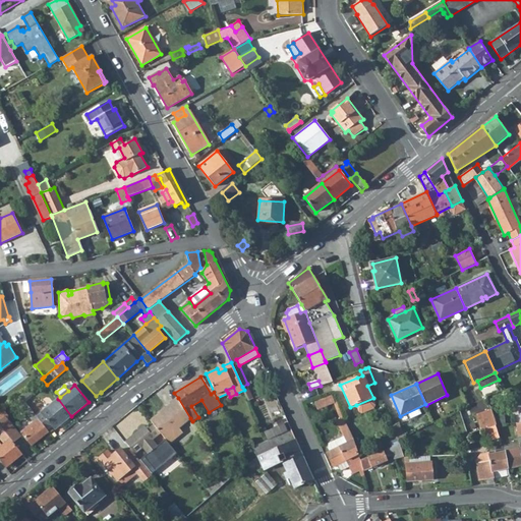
[(20,397),(23,400),(32,394),(29,390),(20,397)]
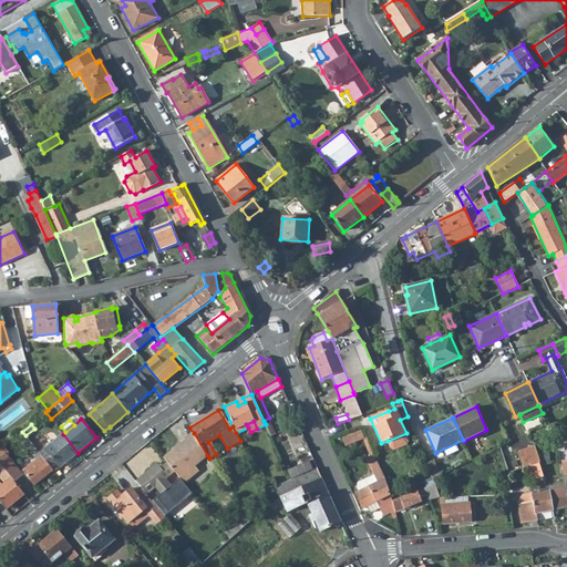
[(364,439),(361,431),(342,437),(346,445),(364,439)]
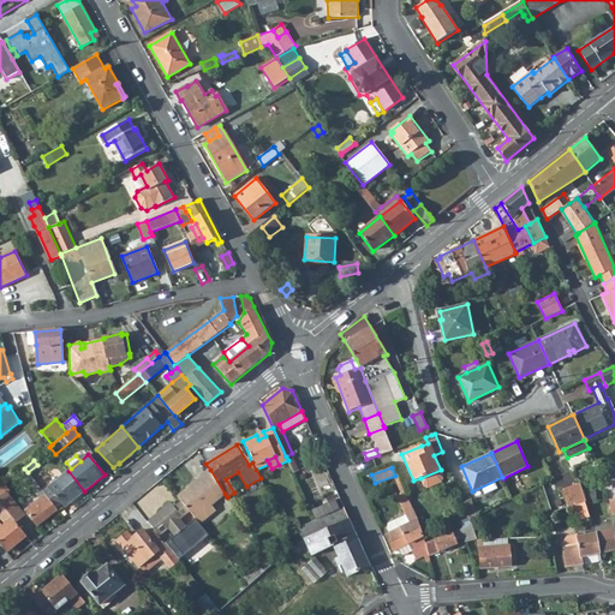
[(177,497),(195,519),(212,506),(225,494),(210,470),(202,476),(202,477),(195,483),(196,484),(189,489),(189,488),(177,497)]
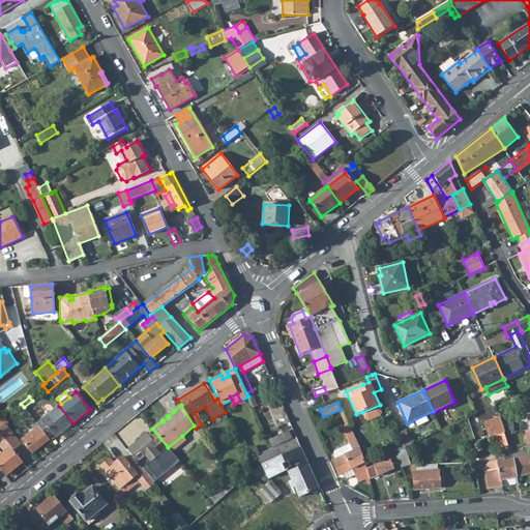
[(365,419),(369,420),(381,415),(382,412),(380,405),(362,412),(365,419)]
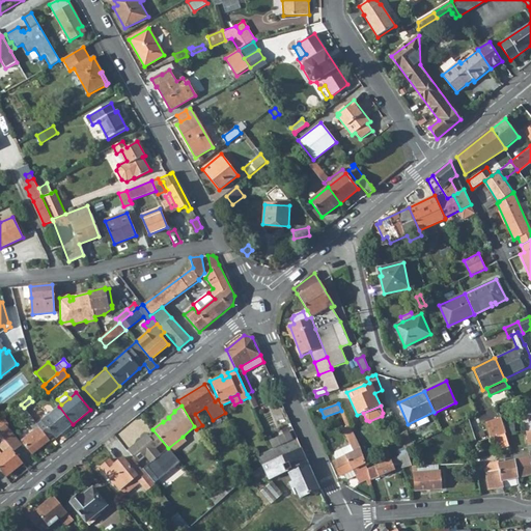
[(73,424),(59,407),(42,420),(52,435),(55,438),(73,424)]
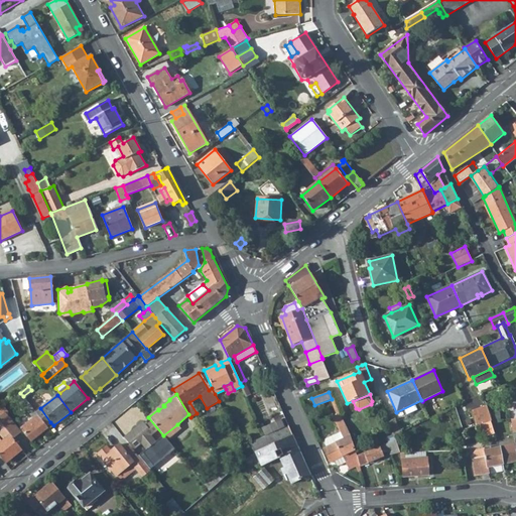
[(0,408),(0,422),(5,428),(9,434),(12,438),(20,432),(6,413),(8,412),(3,406),(1,408),(0,408)]
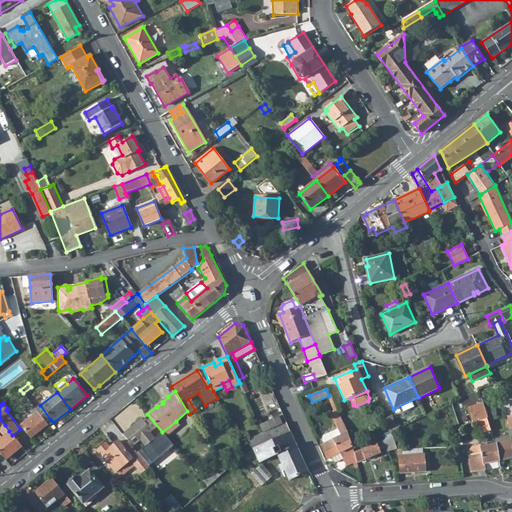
[(486,418),(488,418),(483,403),(468,407),(473,422),(476,421),(486,418)]
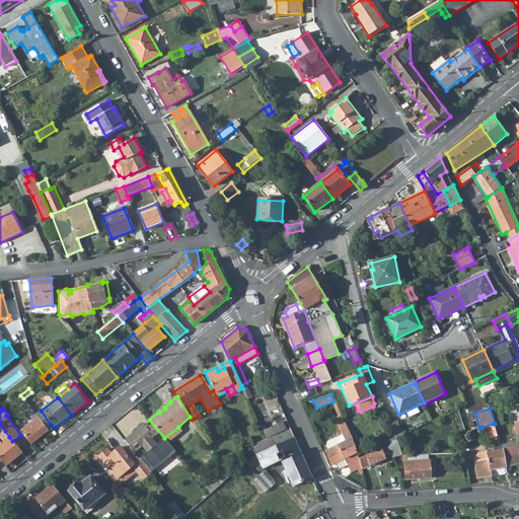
[(31,444),(49,431),(47,428),(35,415),(32,411),(28,415),(33,421),(20,431),(31,444)]
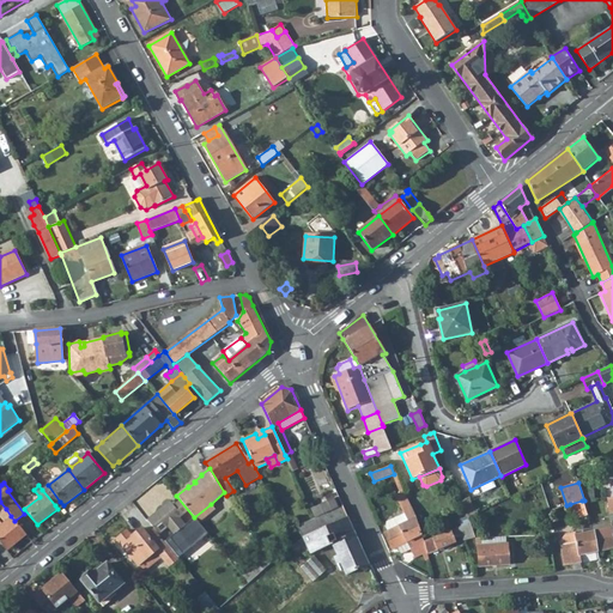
[(42,490),(55,505),(60,502),(48,485),(42,490)]
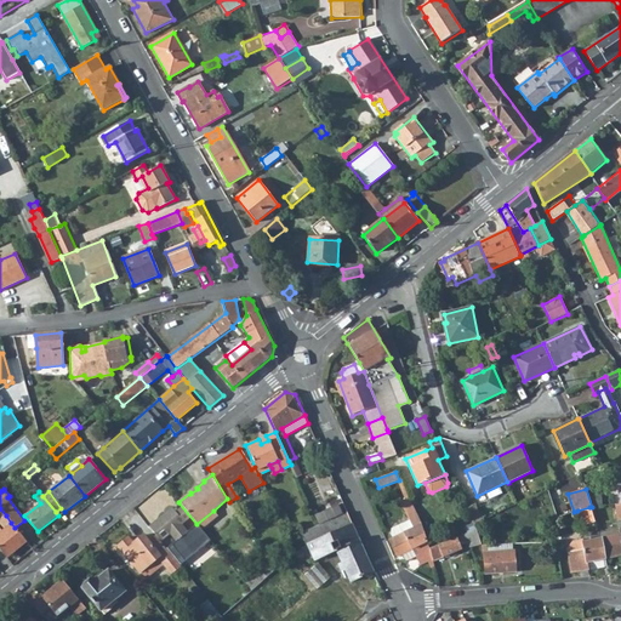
[(389,541),(397,557),(402,554),(404,559),(408,562),(416,557),(421,565),(428,562),(431,568),(434,567),(433,562),(429,548),(421,524),(408,497),(400,501),(409,519),(414,529),(393,539),(389,541)]
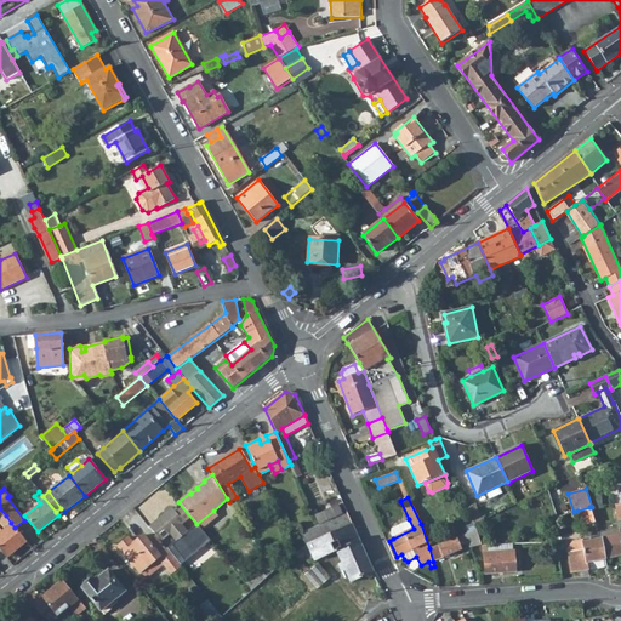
[(474,505),(467,507),(474,524),(482,520),(474,505)]
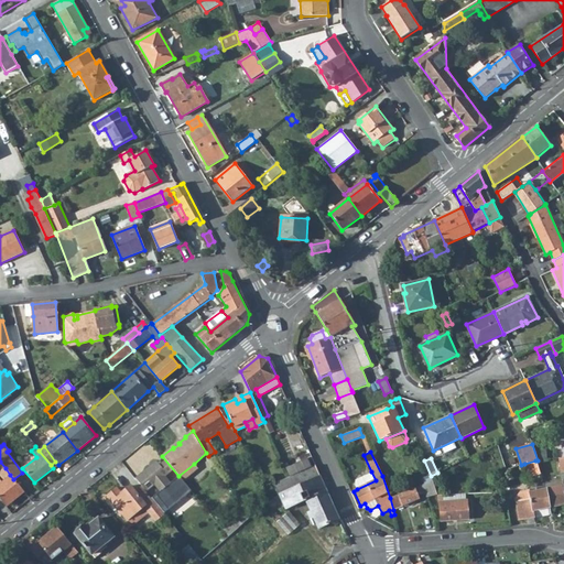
[(540,475),(535,461),(524,464),(529,478),(540,475)]
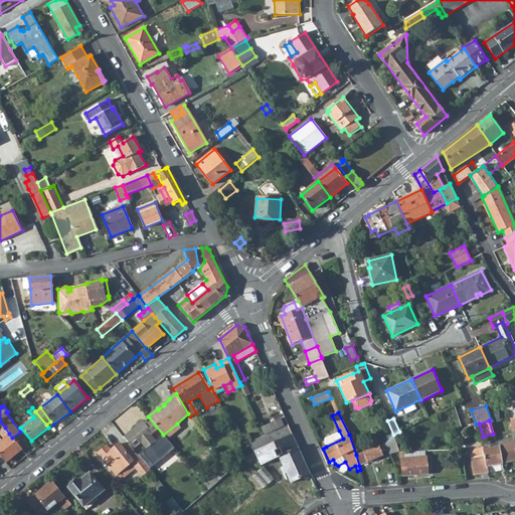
[(163,435),(167,440),(181,428),(177,423),(163,435)]
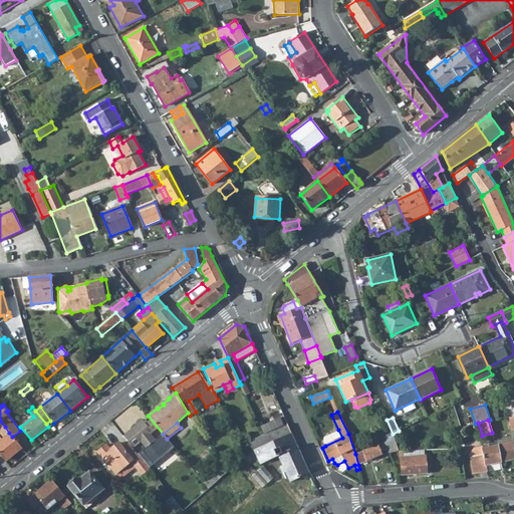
[(264,435),(267,443),(291,433),(287,424),(264,435)]
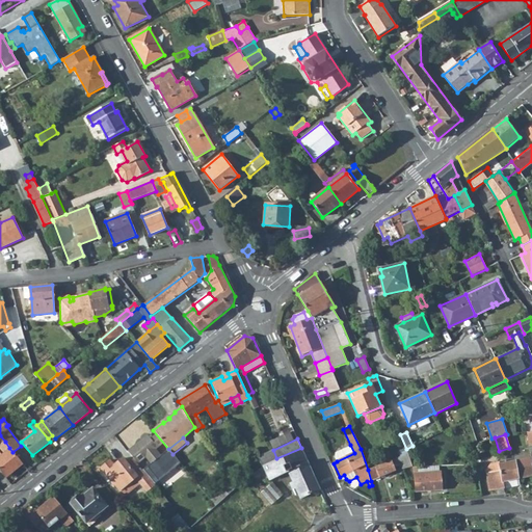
[(337,461),(354,453),(350,445),(336,453),(335,457),(337,461)]
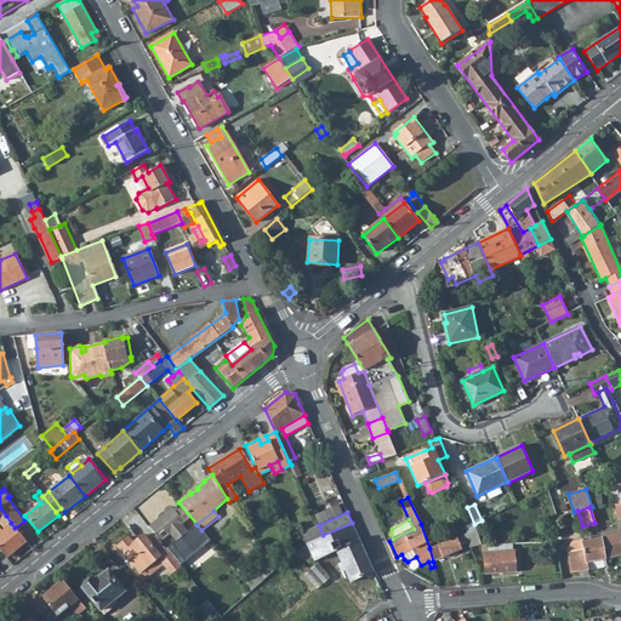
[(610,530),(610,536),(602,537),(607,559),(620,556),(620,520),(617,522),(617,529),(610,530)]
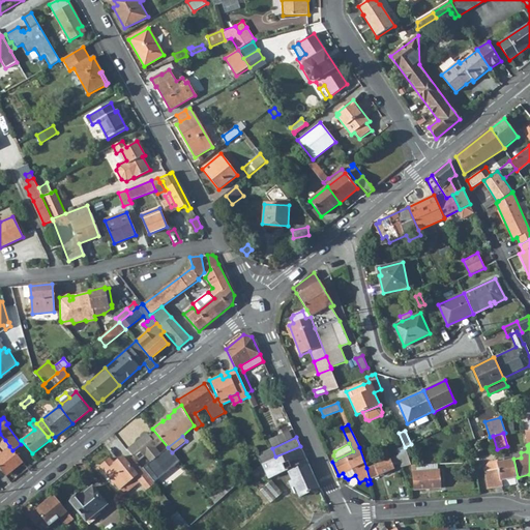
[(12,450),(9,446),(0,453),(0,469),(5,475),(22,462),(12,450)]
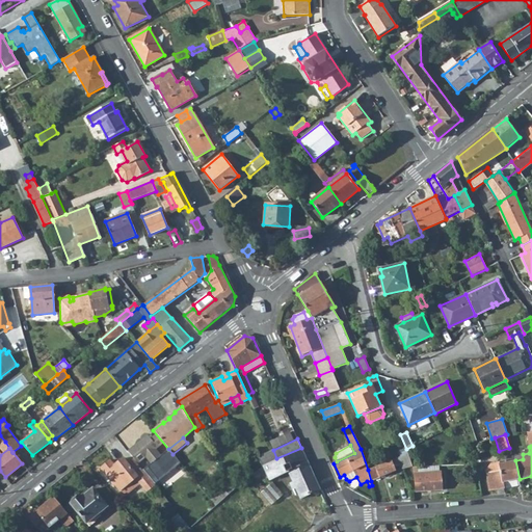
[(319,489),(300,449),(263,466),(269,480),(288,472),(293,482),(290,483),(295,495),(298,494),(300,498),(319,489)]
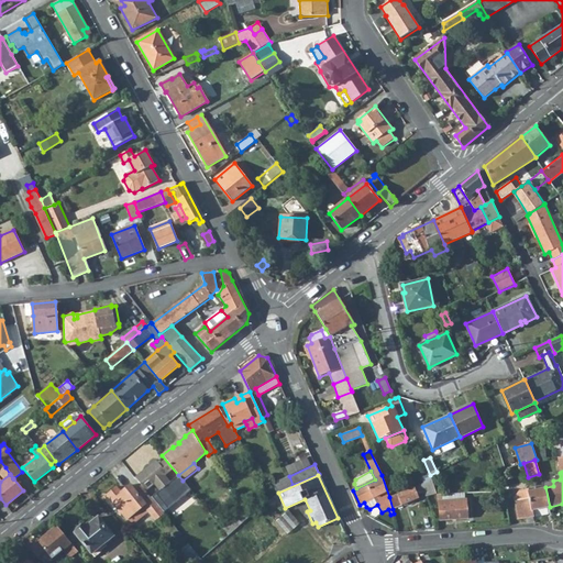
[(273,483),(277,493),(293,485),(289,476),(273,483)]
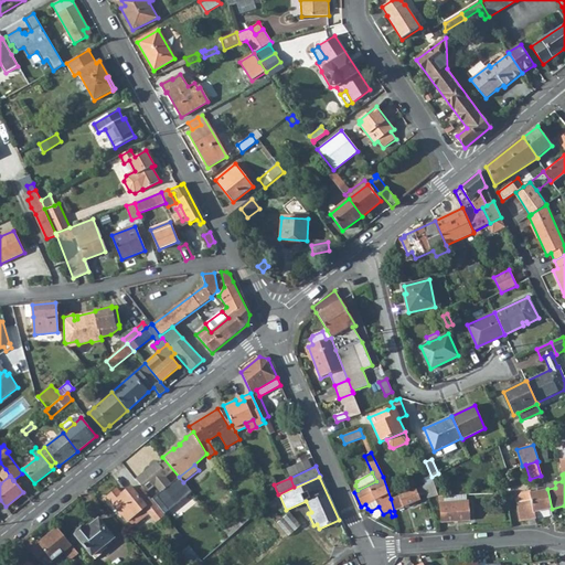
[(434,481),(391,499),(394,511),(419,501),(417,494),(425,491),(427,498),(438,496),(434,481)]
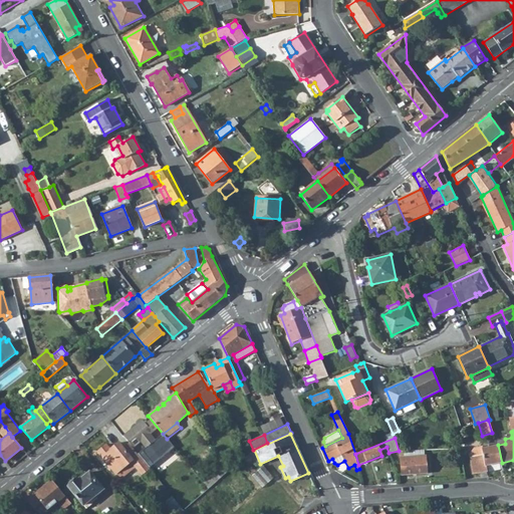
[(98,452),(115,474),(115,473),(131,462),(136,468),(142,475),(150,469),(130,444),(123,448),(119,443),(110,450),(106,445),(98,452)]
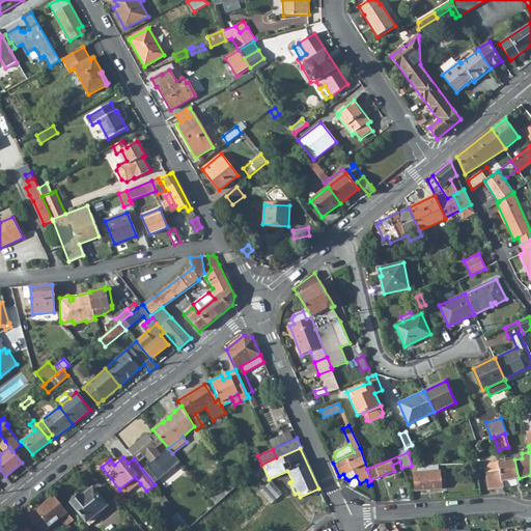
[(503,487),(520,485),(519,478),(514,459),(505,462),(505,459),(498,462),(490,463),(485,468),(486,472),(499,470),(501,481),(503,481),(503,487)]
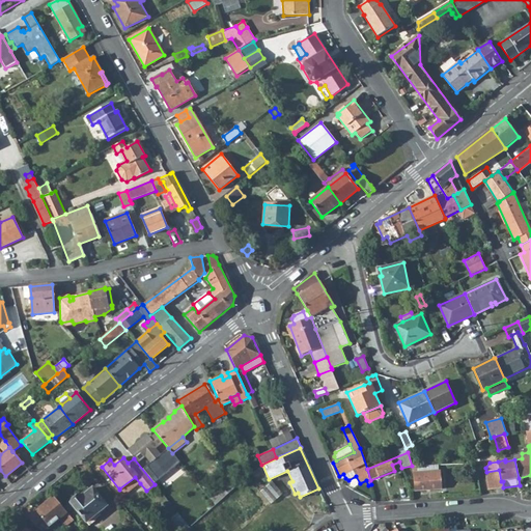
[(412,466),(415,491),(441,488),(440,471),(418,472),(417,465),(412,466)]
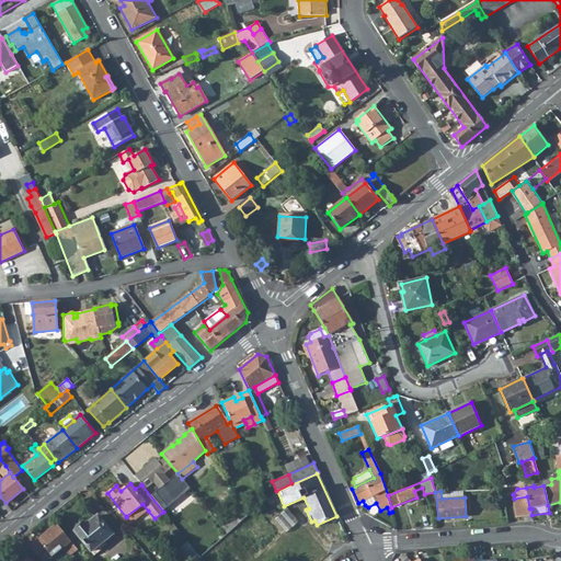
[(512,500),(516,517),(531,515),(531,508),(529,508),(527,496),(514,499),(512,500)]
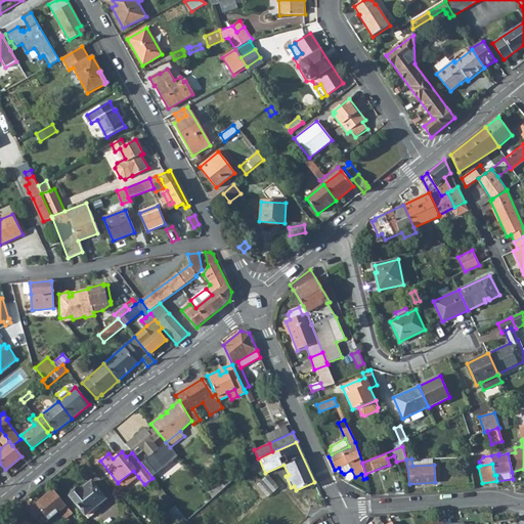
[(118,482),(123,488),(138,477),(133,471),(118,482)]
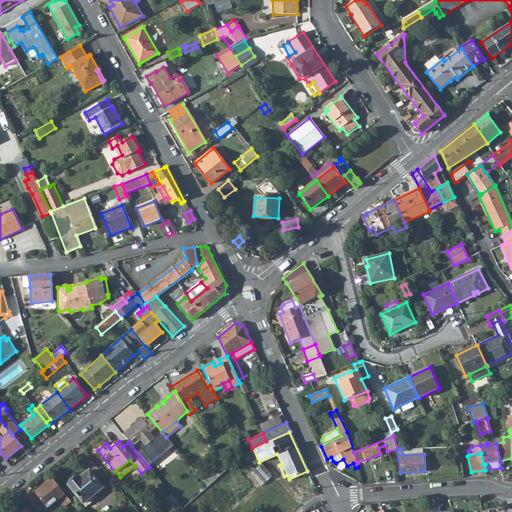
[(219,461),(210,469),(212,471),(201,480),(207,487),(209,485),(217,478),(225,471),(219,461)]
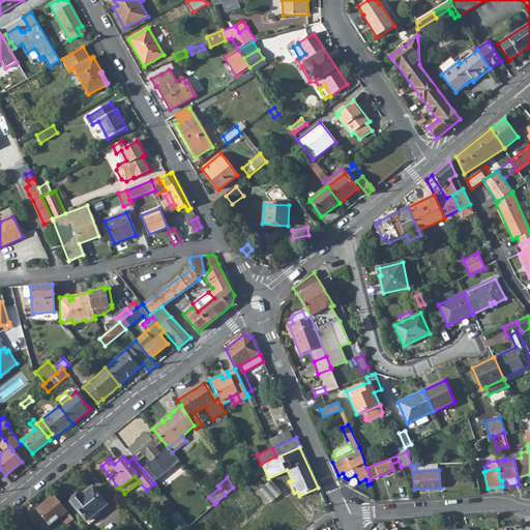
[(219,505),(240,529),(282,493),(271,480),(259,491),(248,478),(219,505)]
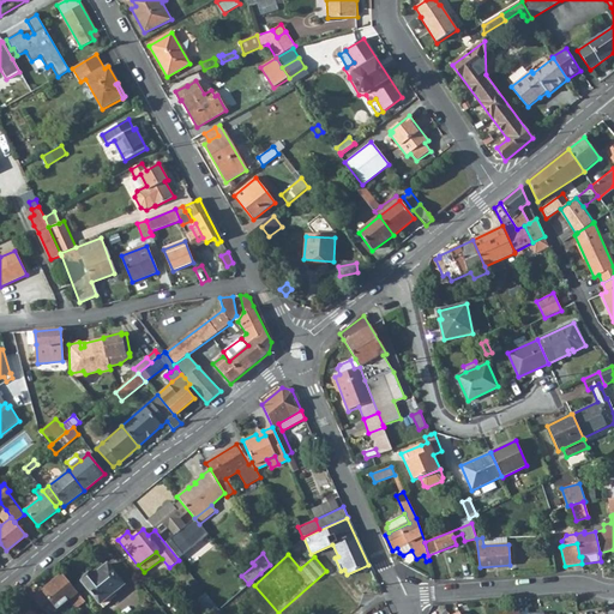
[(80,582),(100,605),(124,584),(107,564),(95,573),(92,571),(80,582)]
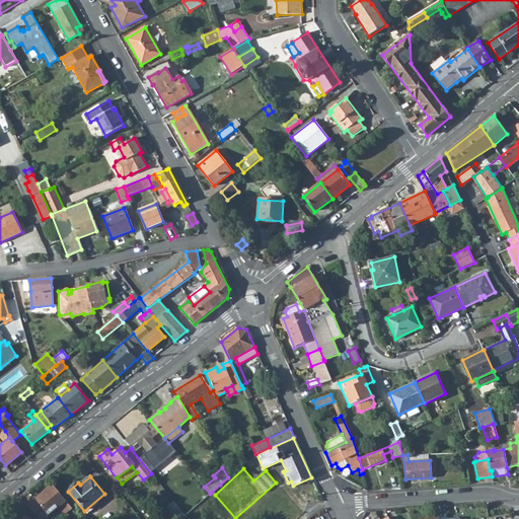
[(44,518),(45,518),(59,507),(65,515),(72,510),(66,502),(52,486),(27,506),(39,518),(40,518),(44,518)]
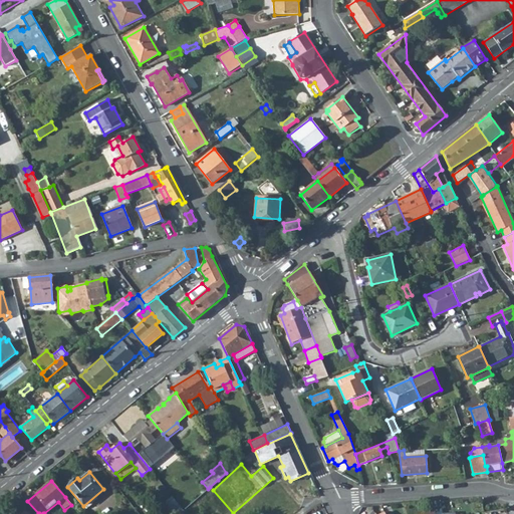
[(172,496),(183,511),(189,506),(178,491),(172,496)]
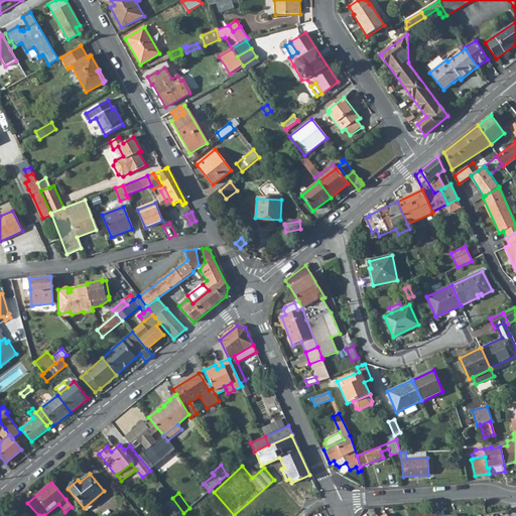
[(164,505),(173,515),(179,515),(183,513),(172,498),(164,505)]
